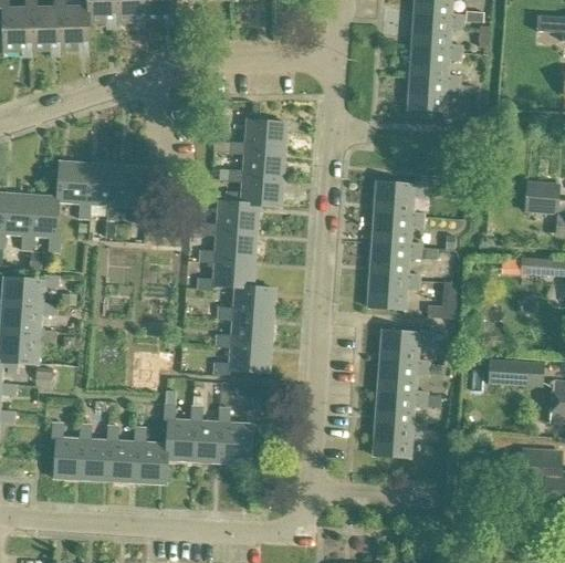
[(32,6),(25,6),(9,6),(9,0),(0,0),(0,7),(3,8),(4,50),(33,50),(32,6)]
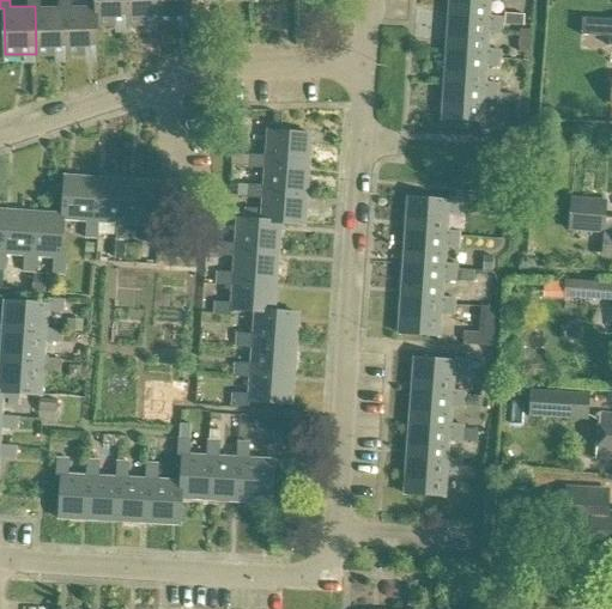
[(36,54),(67,53),(66,5),(60,5),(41,6),(40,0),(28,0),(28,6),(35,6),(36,54)]
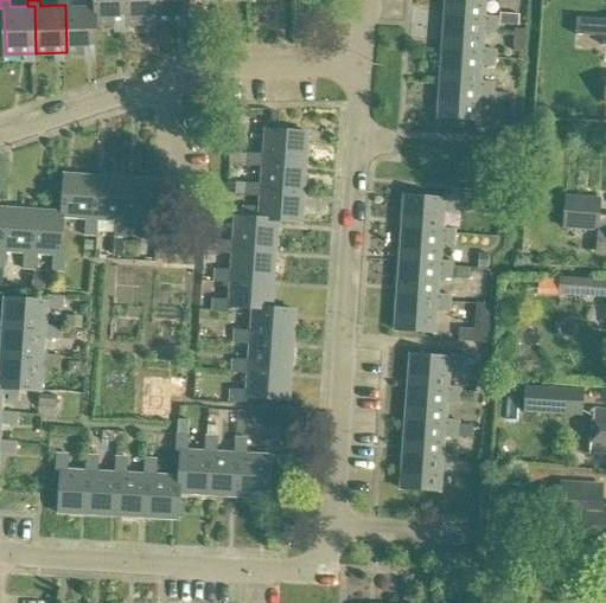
[(96,5),(95,5),(70,5),(70,0),(58,0),(59,5),(65,5),(67,52),(97,52),(97,24),(96,5)]
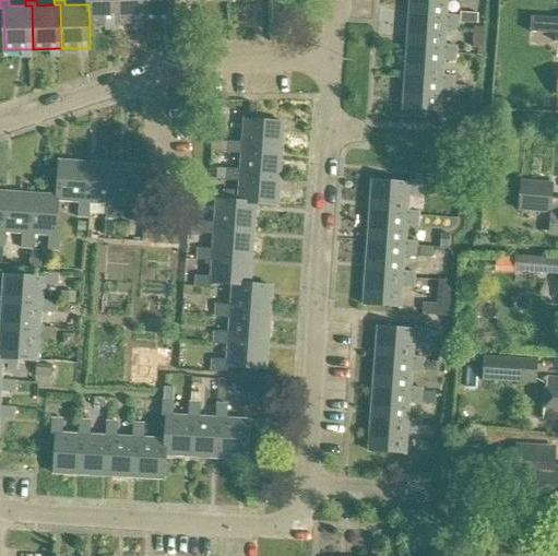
[(86,0),(87,4),(88,4),(90,22),(117,22),(116,0),(86,0)]
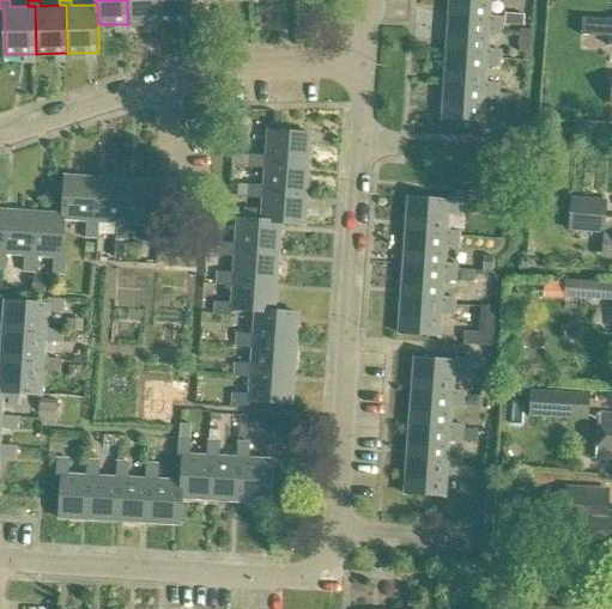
[(127,0),(128,24),(159,23),(158,0),(127,0)]
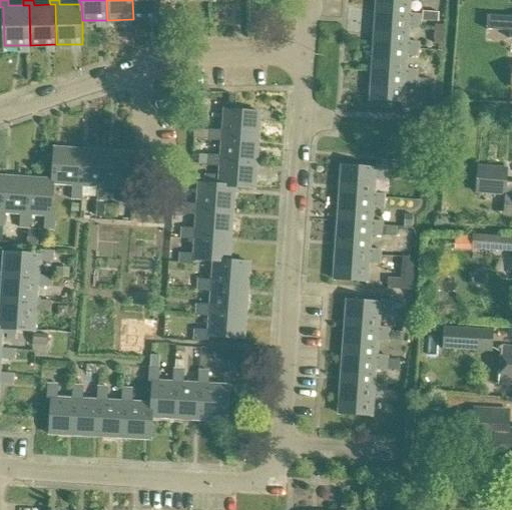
[(132,0),(133,19),(158,18),(157,0),(132,0)]
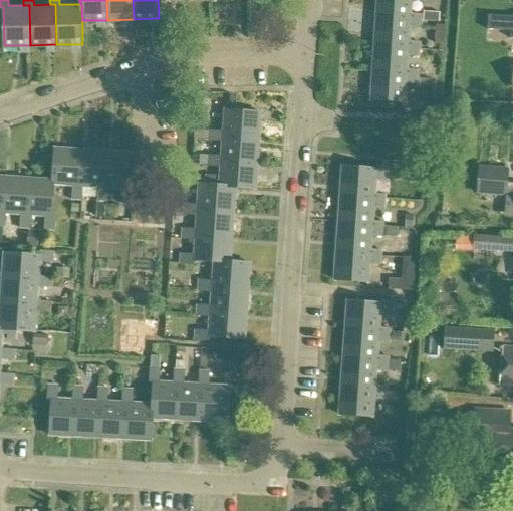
[(376,0),(376,14),(412,16),(412,11),(413,0),(376,0)]
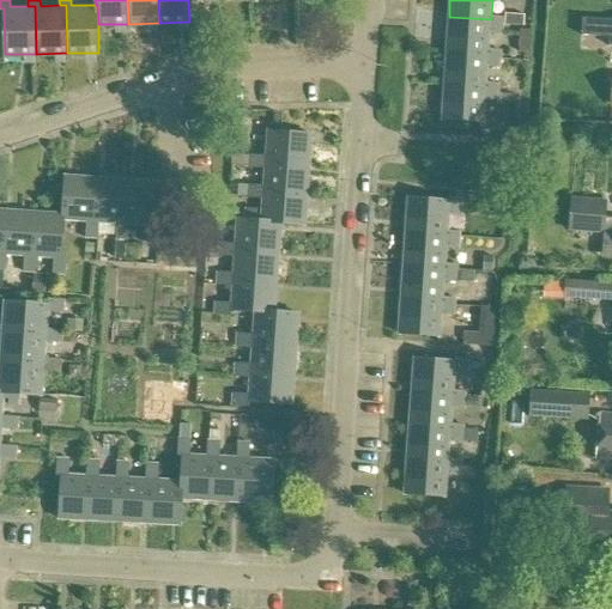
[(506,11),(504,23),(525,23),(525,12),(506,11)]
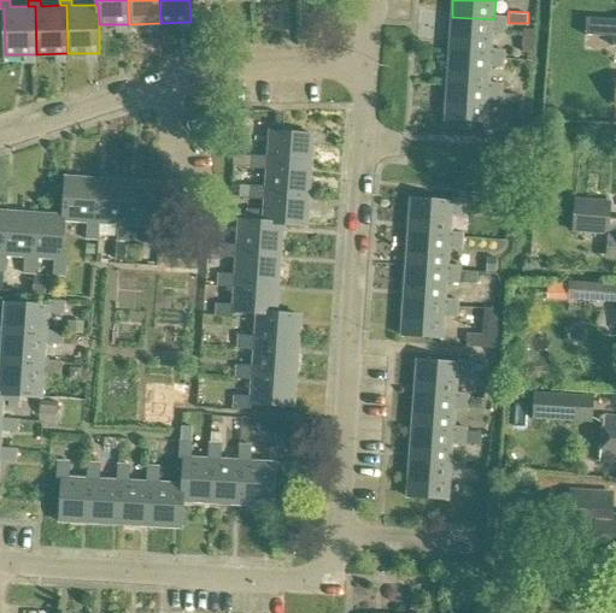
[(452,17),(450,51),(492,53),(492,47),(493,30),(506,30),(506,15),(494,13),(494,19),(452,17)]
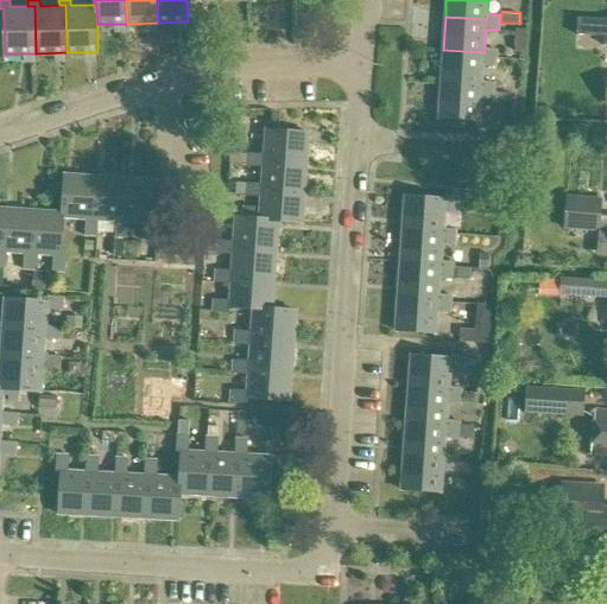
[(606,18),(577,18),(576,33),(605,35),(605,44),(606,43),(606,18)]
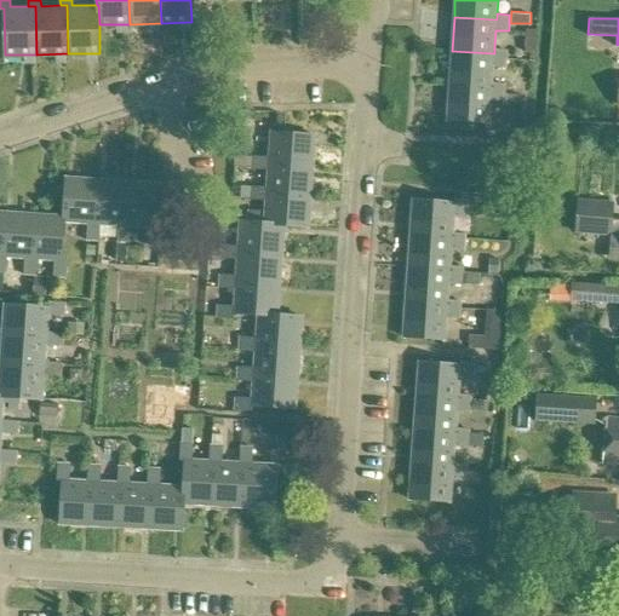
[(494,53),(452,51),(450,85),(492,87),(492,81),(493,64),(506,65),(506,49),(494,47),(494,53)]
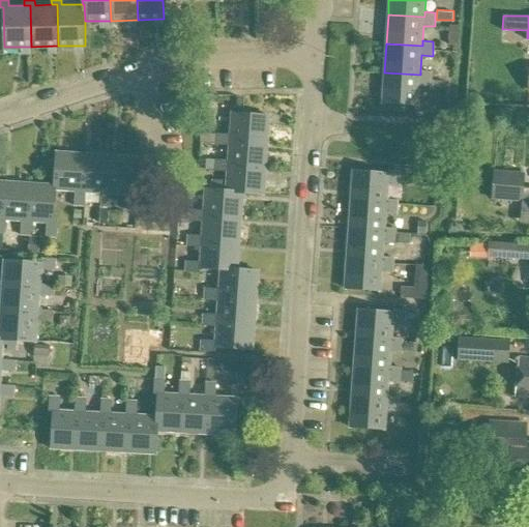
[(432,70),(420,69),(420,75),(384,72),(382,101),(418,104),(420,83),(431,84),(432,70)]
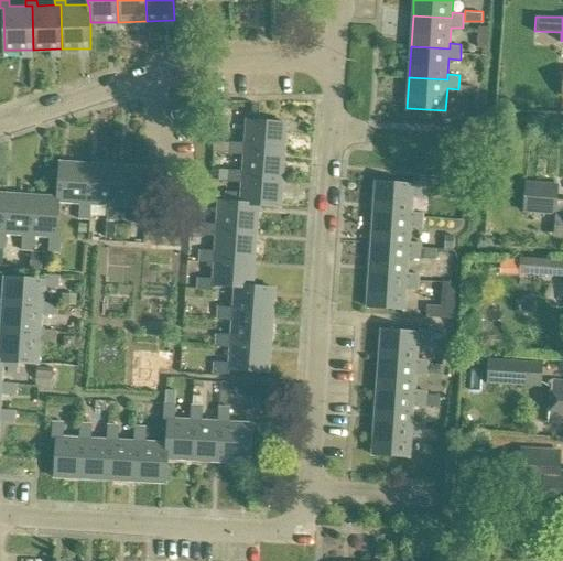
[(285,150),(287,121),(247,118),(245,142),(230,141),(229,152),(244,153),(245,147),(285,150)]
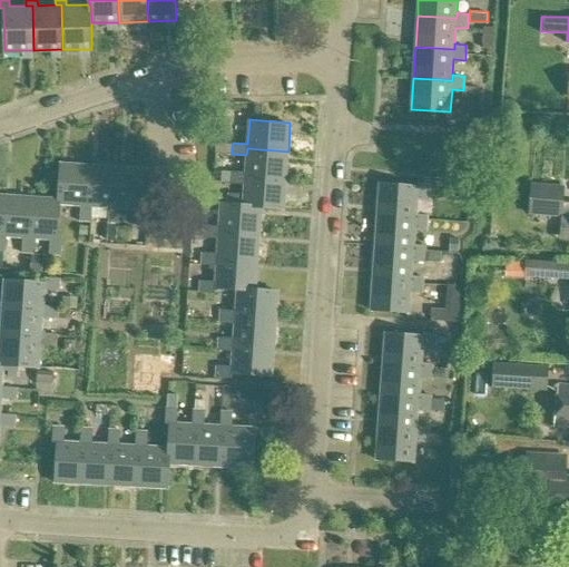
[(247,148),(246,155),(245,170),(231,169),(229,181),(244,182),(245,176),(286,179),(288,152),(247,148)]
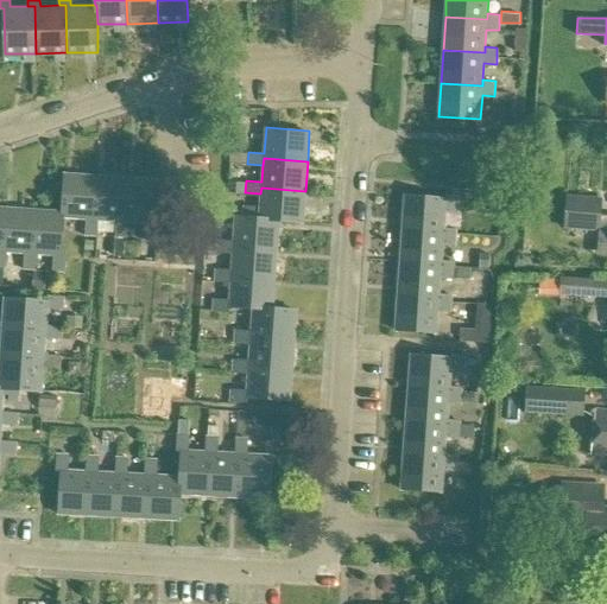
[(93,218),(95,175),(65,172),(63,210),(62,217),(63,217),(87,218),(86,234),(96,234),(97,218),(93,218)]
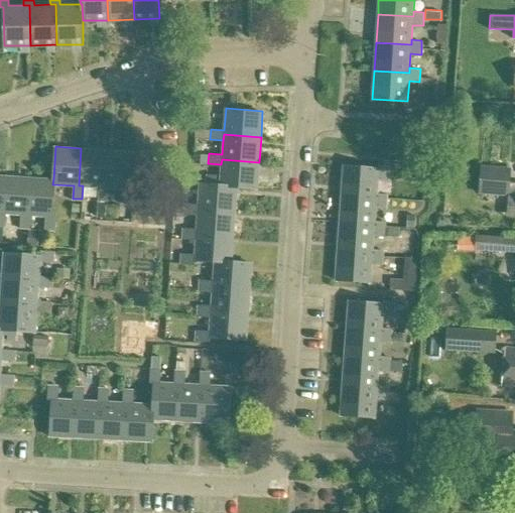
[(107,149),(81,148),(79,185),(83,185),(99,186),(98,201),(108,201),(109,187),(104,187),(107,149)]
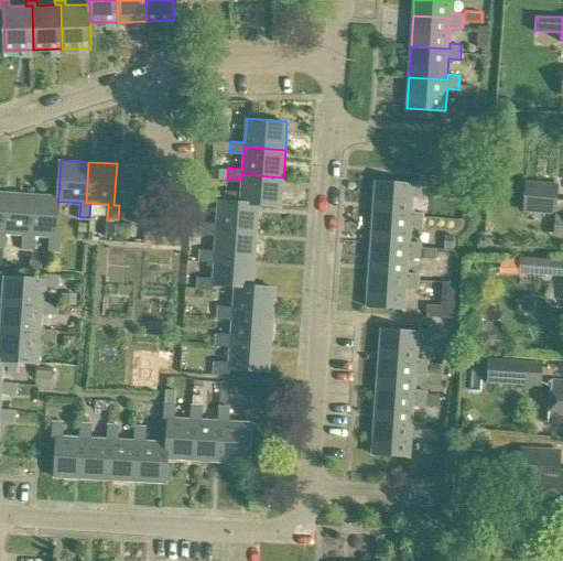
[(144,222),(145,205),(142,204),(144,165),(117,163),(114,205),(119,205),(134,206),(133,220),(144,222)]
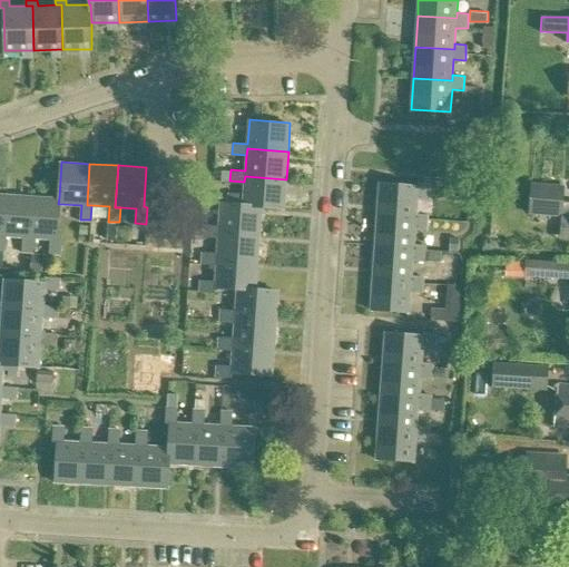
[(228,204),(263,206),(284,208),(286,179),(245,176),(244,182),(244,193),(229,192),(228,203),(228,204)]
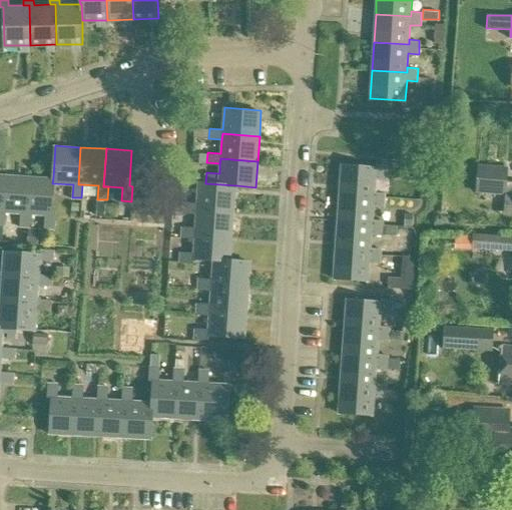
[(386,177),(387,164),(376,163),(376,166),(342,164),(340,192),(374,194),(374,191),(375,177),(386,177)]
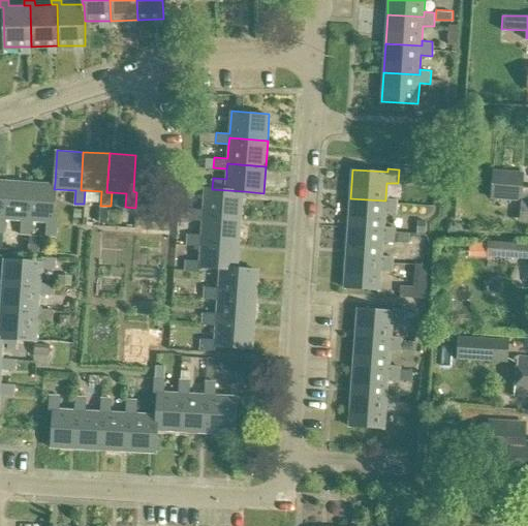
[(521,198),(523,172),(494,169),(492,196),(521,198)]
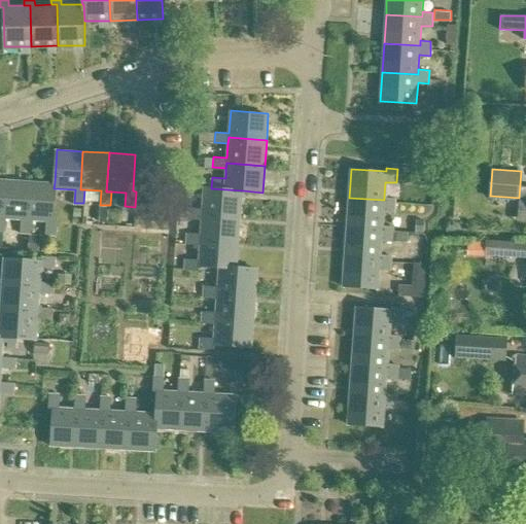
[(30,232),(31,218),(26,218),(29,180),(3,178),(0,216),(6,216),(22,217),(21,231),(30,232)]
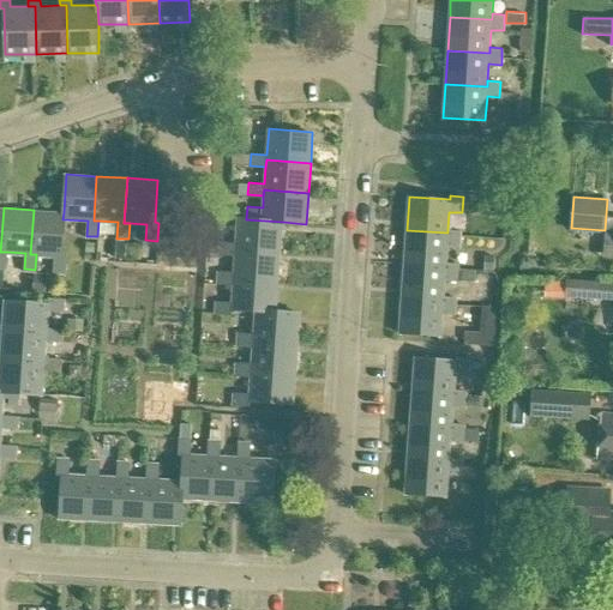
[(62,219),(64,212),(34,210),(30,254),(36,254),(54,255),(54,271),(65,272),(66,255),(61,255),(64,219),(62,219)]
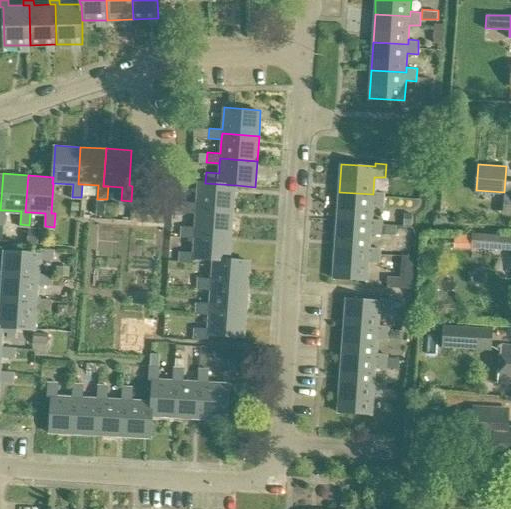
[(234,209),(236,185),(205,183),(205,182),(199,182),(198,202),(185,201),(184,211),(197,212),(198,207),(234,209)]
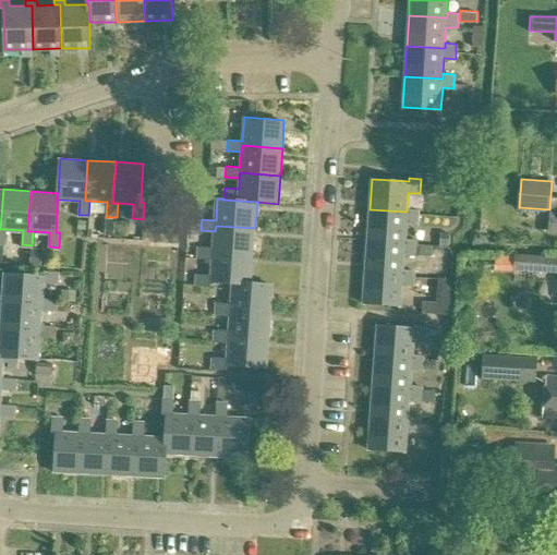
[(419,209),(407,208),(407,212),(370,209),(367,240),(404,242),(404,238),(406,222),(418,224),(419,209)]
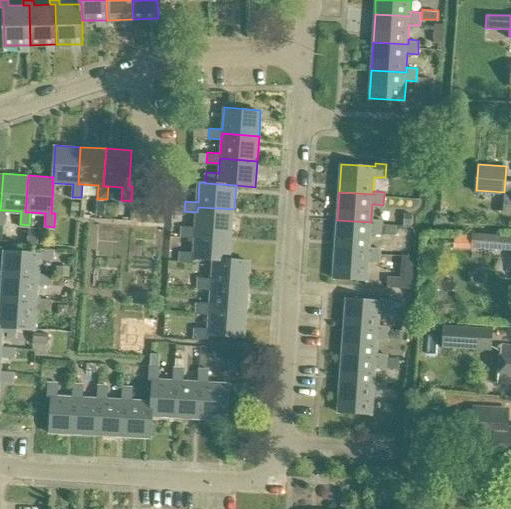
[(104,214),(105,200),(97,199),(96,214),(104,214)]
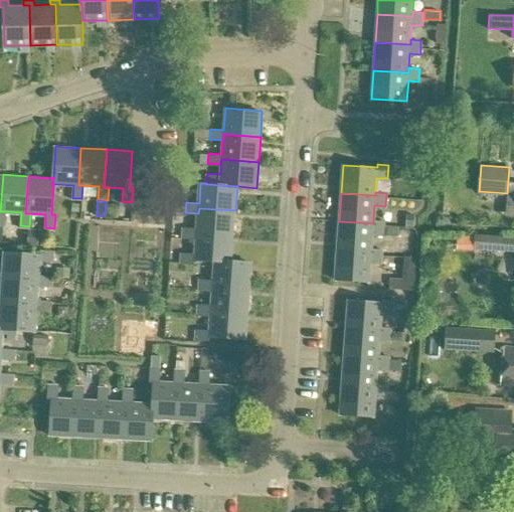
[(197,232),(233,234),(235,210),(199,208),(198,213),(197,228),(184,227),(183,237),(196,238),(197,232)]
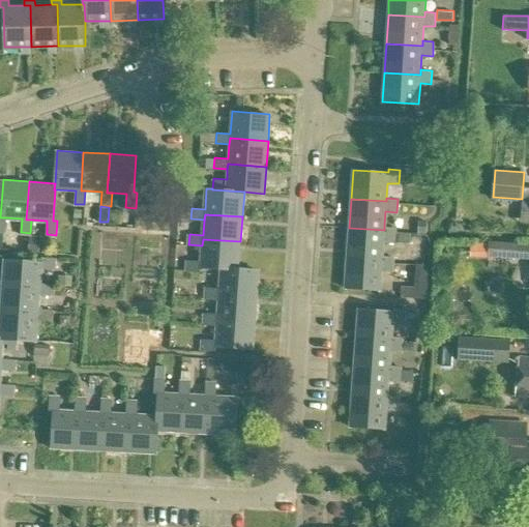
[(418,218),(417,231),(425,232),(427,220),(418,218)]
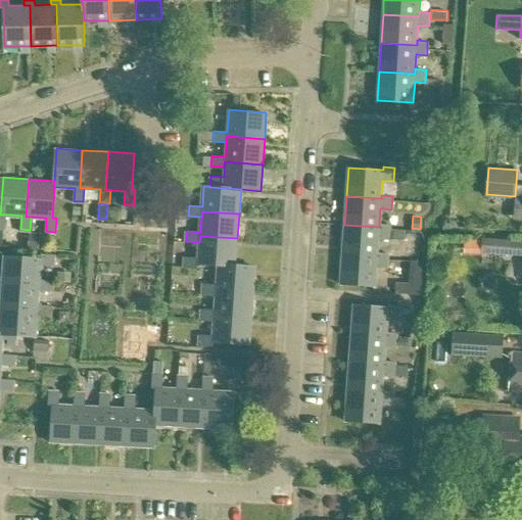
[(344,225),(342,253),(377,255),(377,251),(378,236),(389,237),(390,224),(379,223),(379,227),(344,225)]
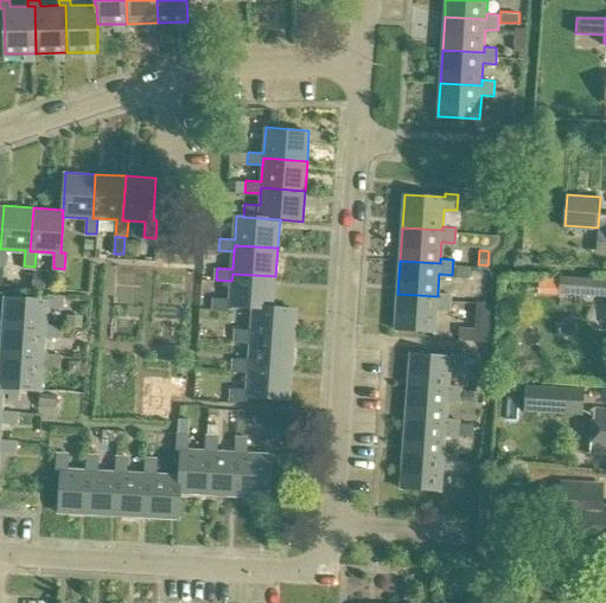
[(470,267),(457,265),(455,275),(470,276),(470,267)]
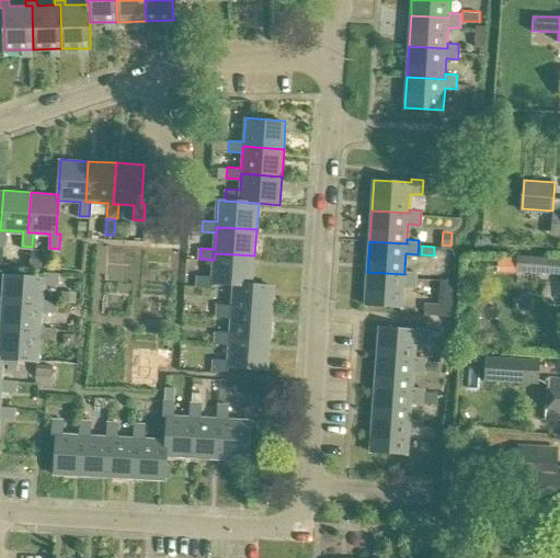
[(32,249),(31,264),(41,265),(42,250),(32,249)]
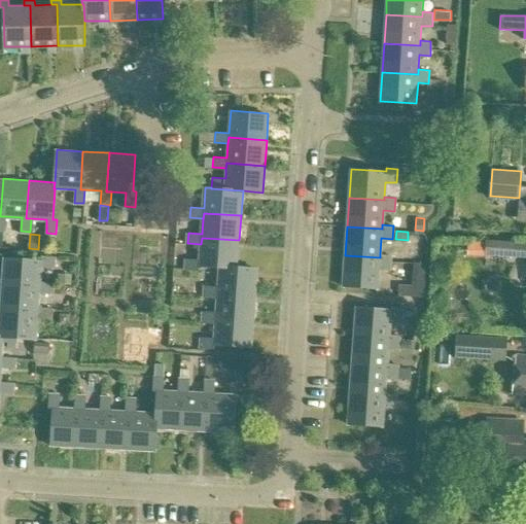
[(200,265),(220,266),(220,264),(237,266),(239,240),(202,238),(201,244),(200,259),(186,258),(185,269),(200,270),(200,265)]
